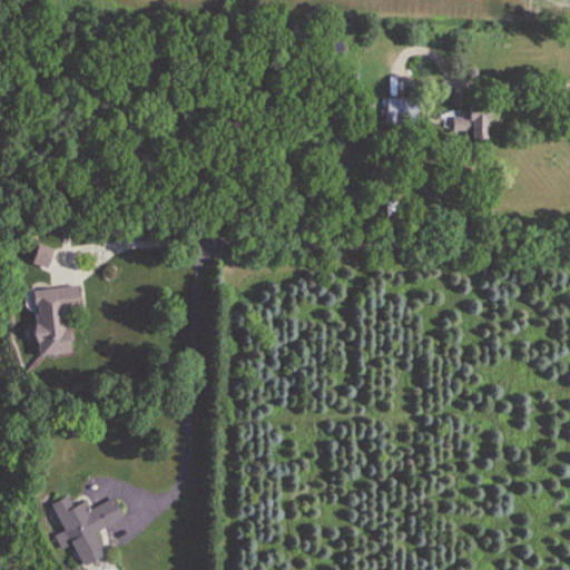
[(385,123),(419,123),(419,98),(385,98),(385,123)]
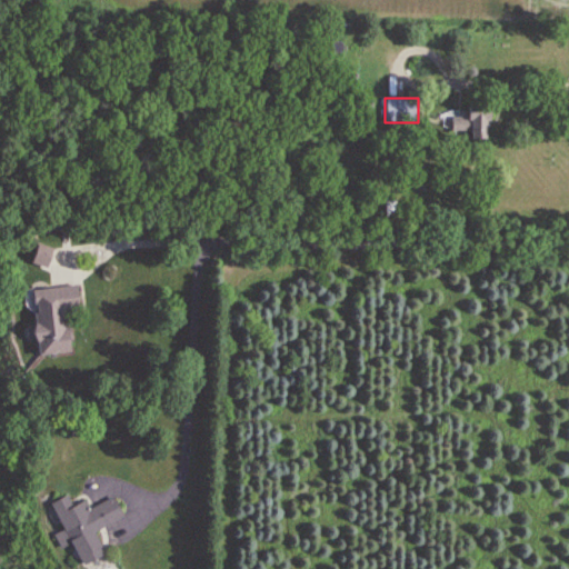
[(486,138),(486,105),(466,105),(466,118),(451,118),(451,138),(486,138)]
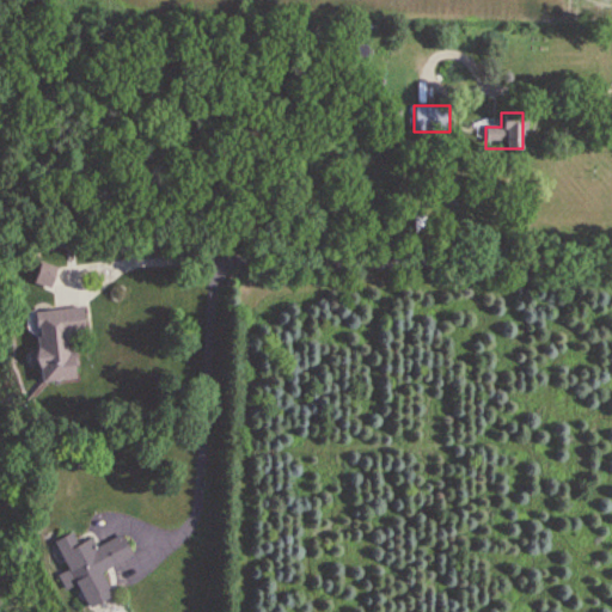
[(391,121),(392,129),(402,129),(402,120),(391,121)]
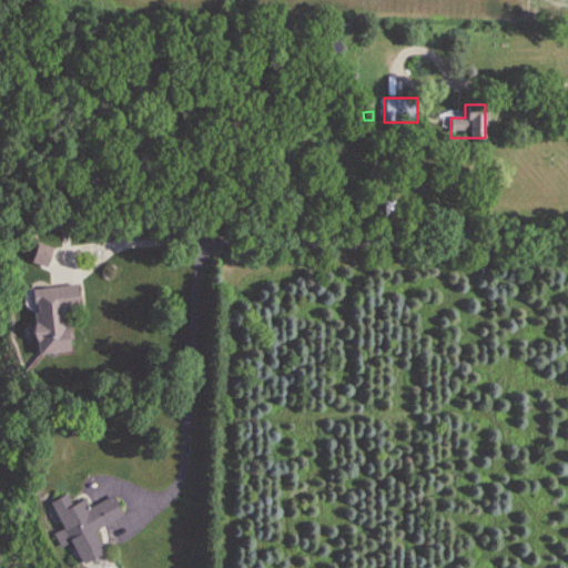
[(74,307),(73,286),(29,291),(34,356),(70,353),(68,327),(60,328),(59,308),(74,307)]
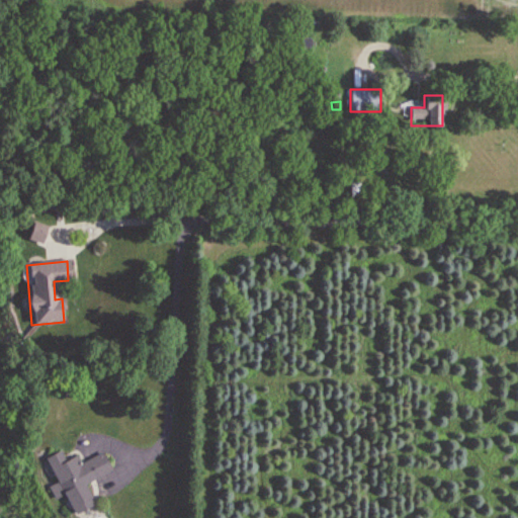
[(103,454),(80,464),(76,456),(65,461),(60,451),(46,458),(72,516),(94,506),(84,485),(111,471),(103,454)]
